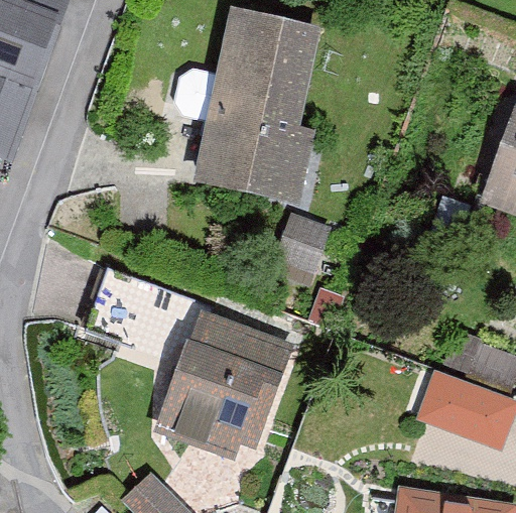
[(68,12),(33,0),(0,0),(0,155),(13,160),(68,12)]
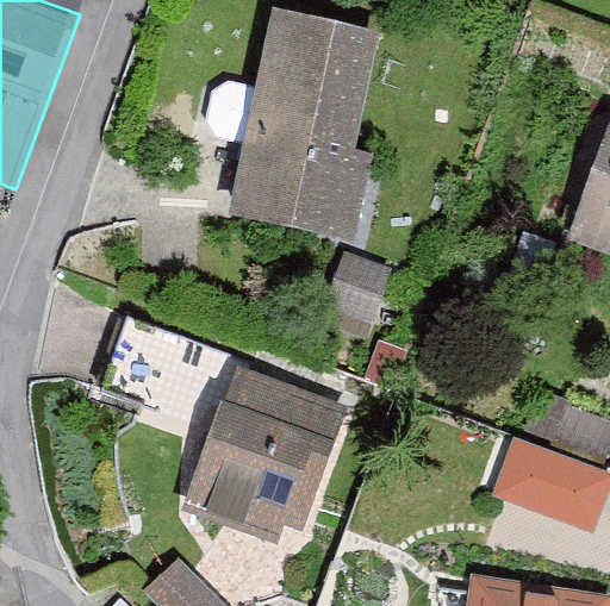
[(368,20),(278,2),(238,206),(366,231),(380,155),(343,148),(368,20)]
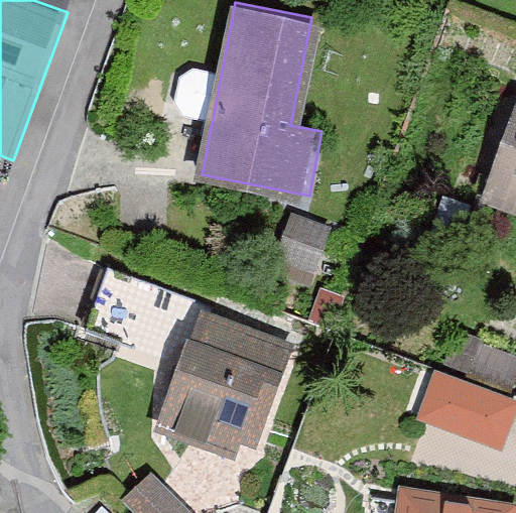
[(515,97),(480,202),(515,214),(515,97)]
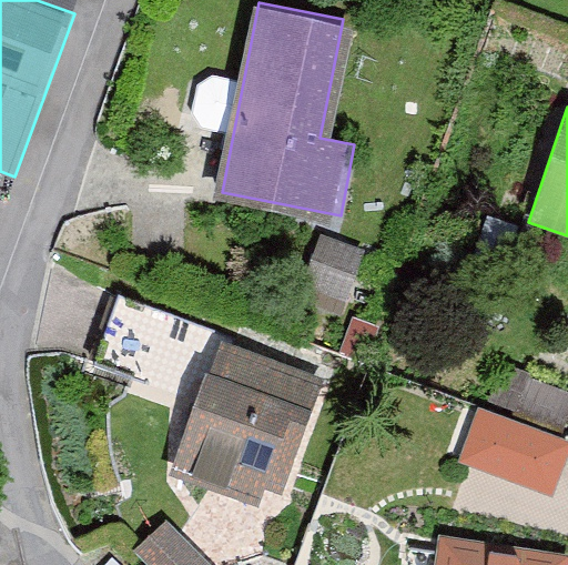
[(308,240),(301,305),(347,311),(356,246),(308,240)]
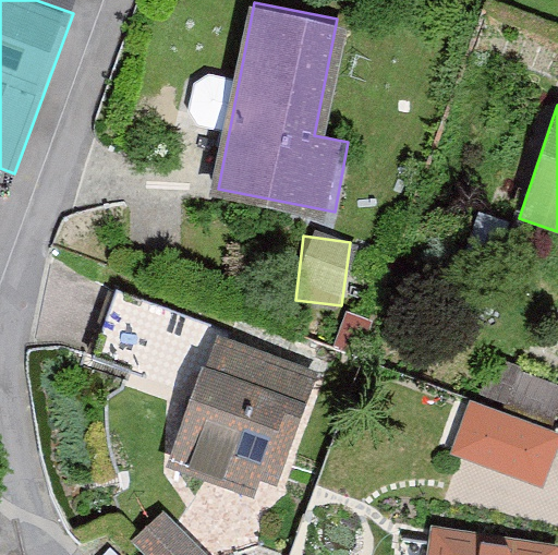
[(318,370),(215,333),(167,463),(253,495),(258,479),(276,485),(318,370)]
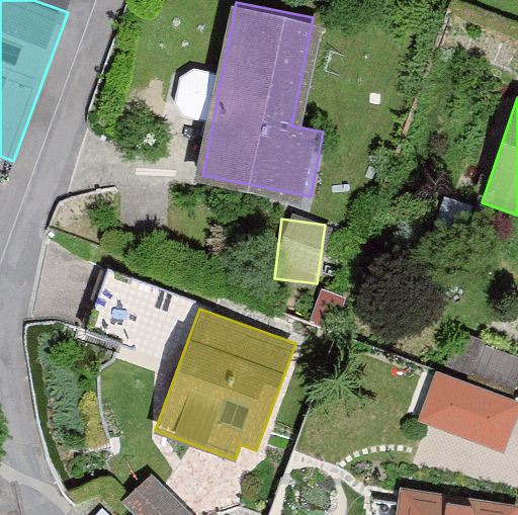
[(517,414),(517,402),(436,370),(418,419),(504,451),(517,414)]
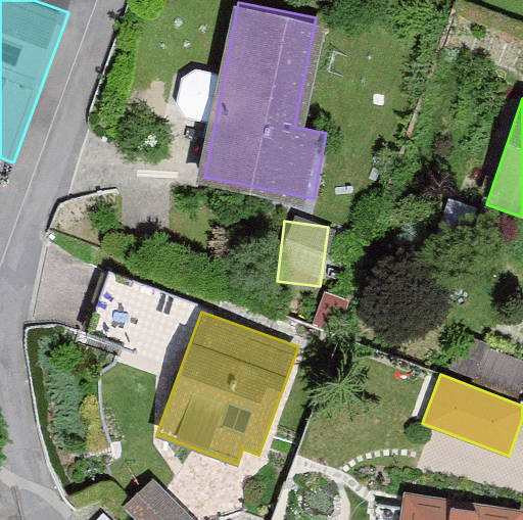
[(192,519),(153,478),(124,505),(137,519),(192,519)]
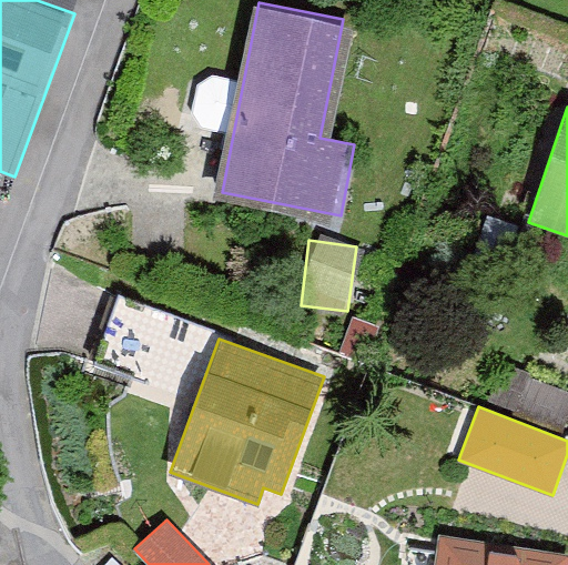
[(566,564),(567,558),(567,552),(439,534),(435,564),(566,564)]
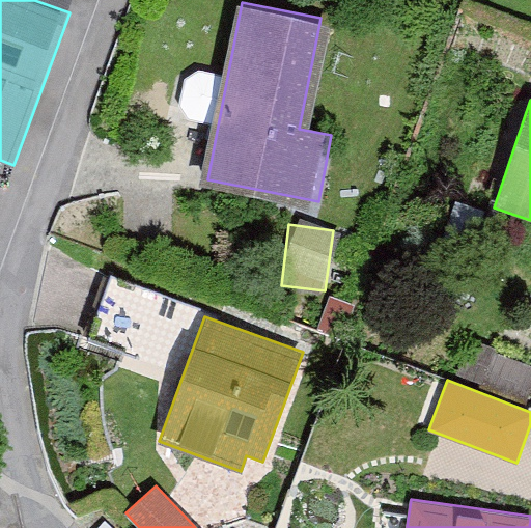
All buildings are outlined.
